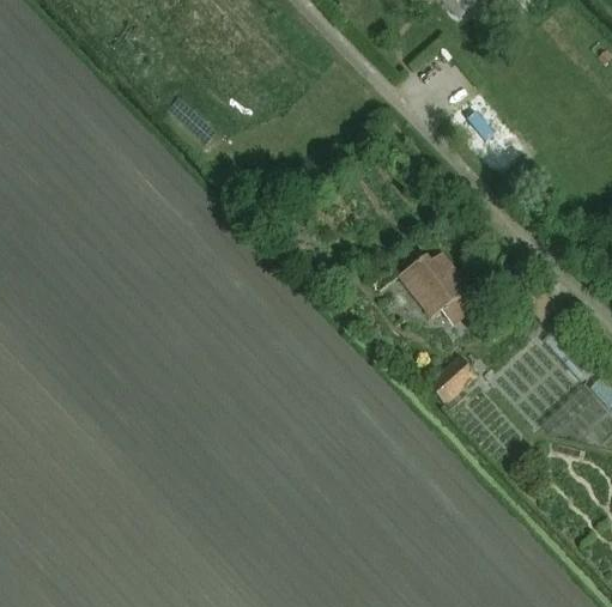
[(443,0),(456,14),(472,0),(443,0)]
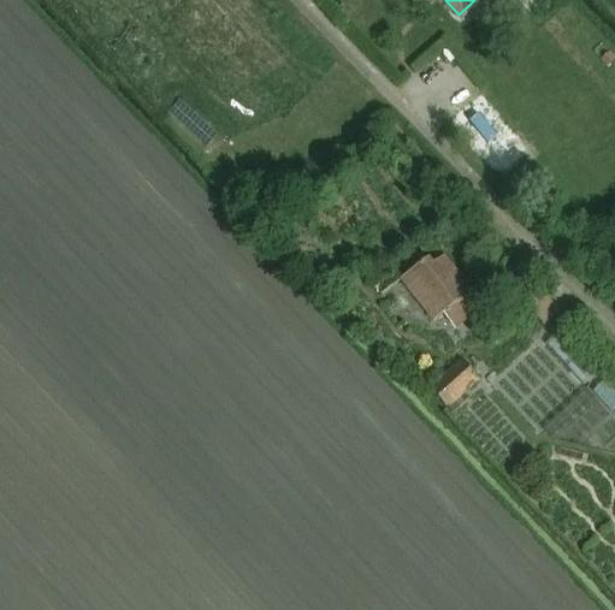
[(518,0),(532,16),(548,0),(518,0)]
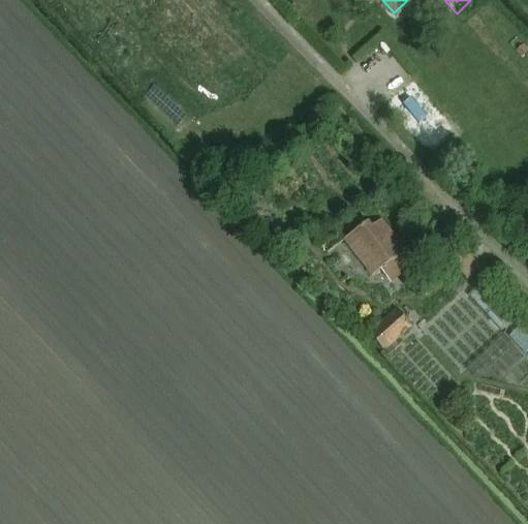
[(371,273),(404,248),(379,217),(370,224),(366,219),(343,237),(371,273)]
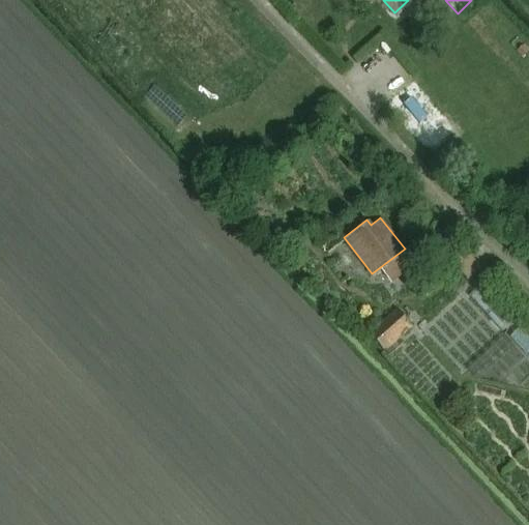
[(412,325),(394,307),(368,331),(370,334),(361,341),(375,356),(382,349),(384,350),(412,325)]
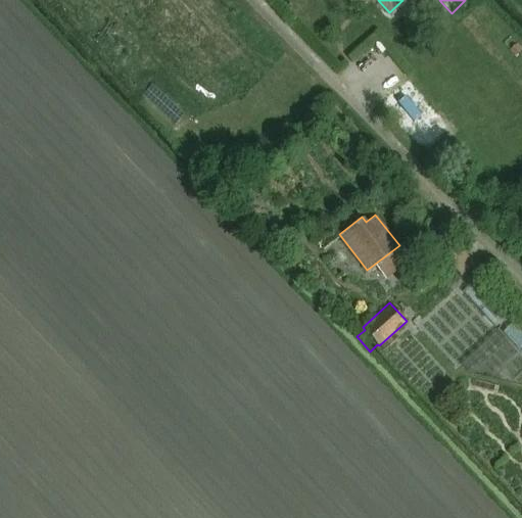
[(517,345),(521,341),(521,331),(513,317),(503,324),(517,345)]
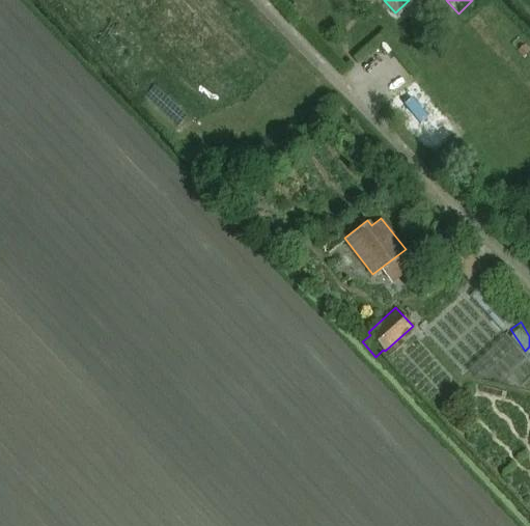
All buildings are outlined.
